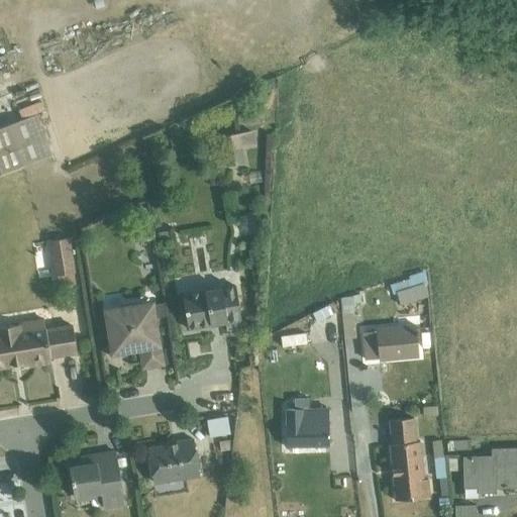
[(0,173),(52,154),(36,114),(0,126),(0,173)]
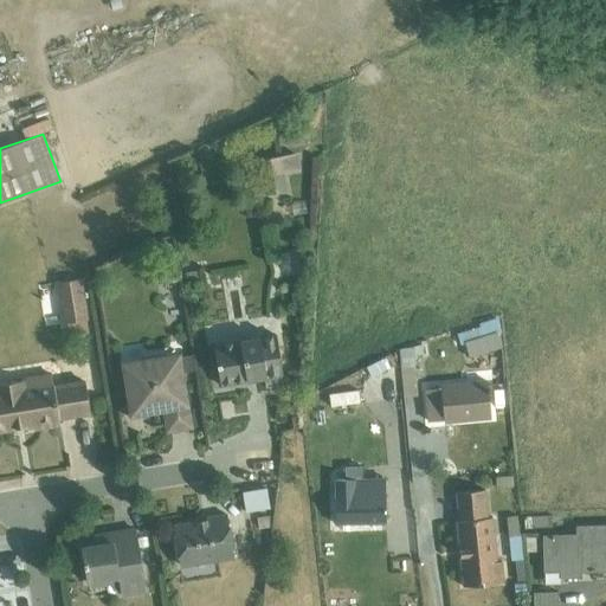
[(197,139),(174,147),(178,158),(201,149),(197,139)]
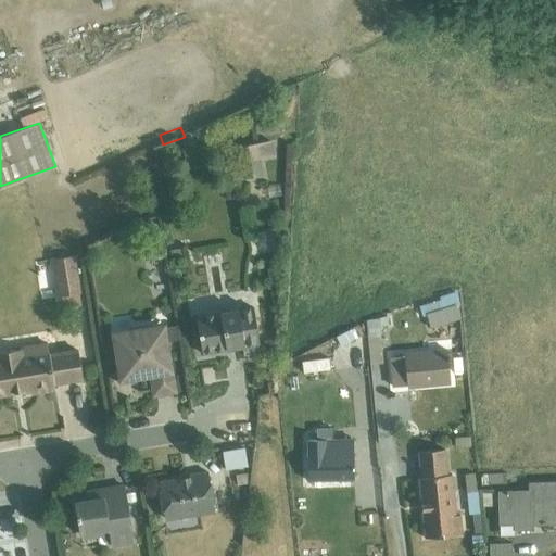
[(272,140),(234,146),(237,161),(241,161),(244,177),(262,174),(260,158),(275,155),(272,140)]
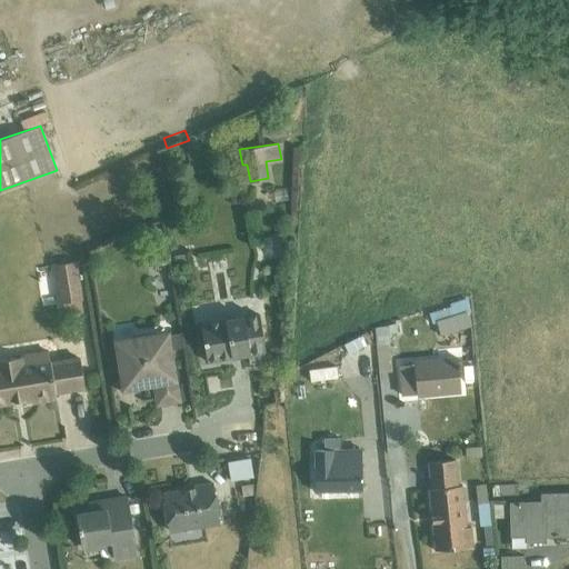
[(450,307),(429,312),(432,322),(437,321),(440,335),(470,325),(467,313),(471,311),(467,298),(450,303),(450,307)]
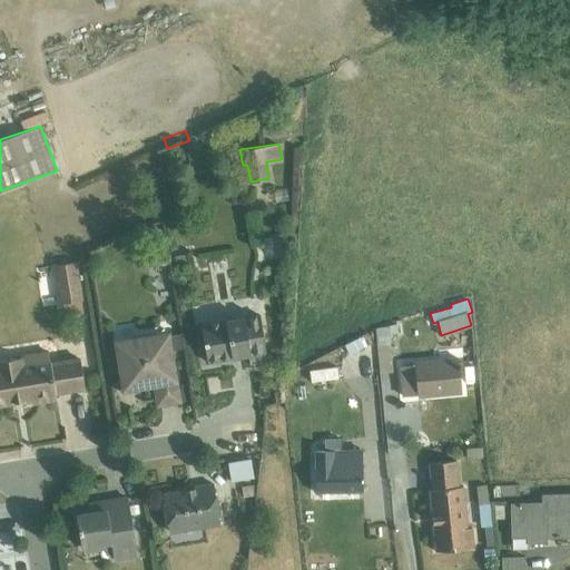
[(202,323),(208,362),(249,355),(251,363),(266,361),(265,353),(267,353),(261,313),(202,323)]
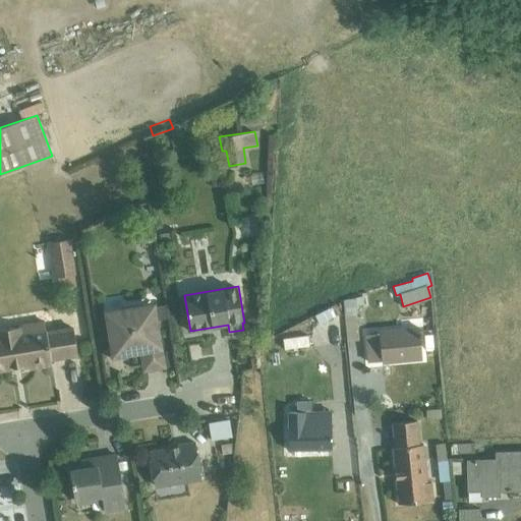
[(344,298),(347,340),(359,339),(356,307),(369,306),(368,295),(345,298),(344,298)]
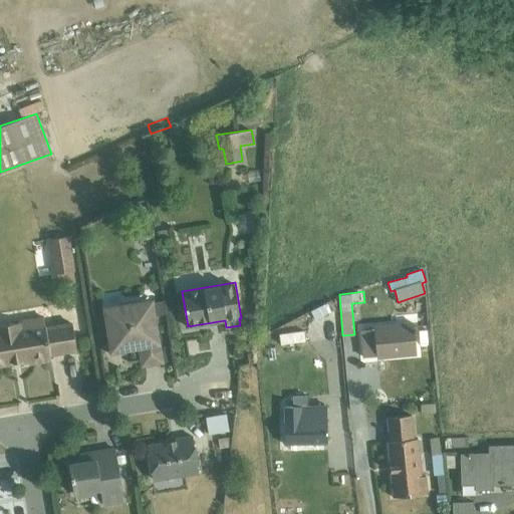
[(157,340),(149,298),(105,306),(113,349),(138,344),(157,340)]
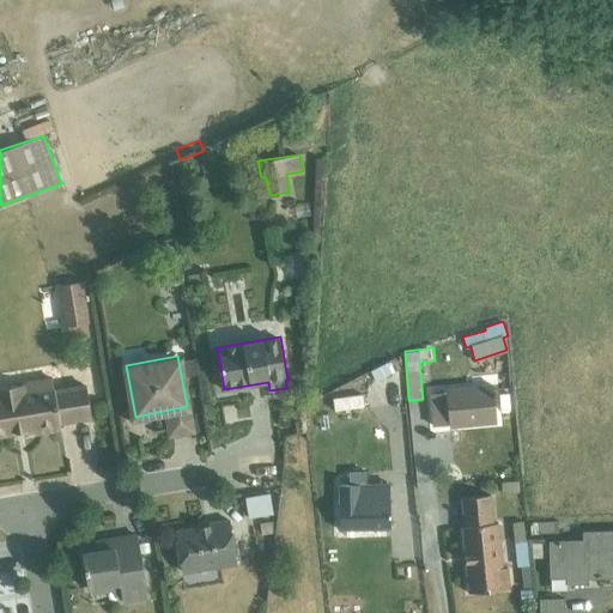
[(187,406),(164,411),(169,437),(196,432),(183,356),(177,356),(187,406)]
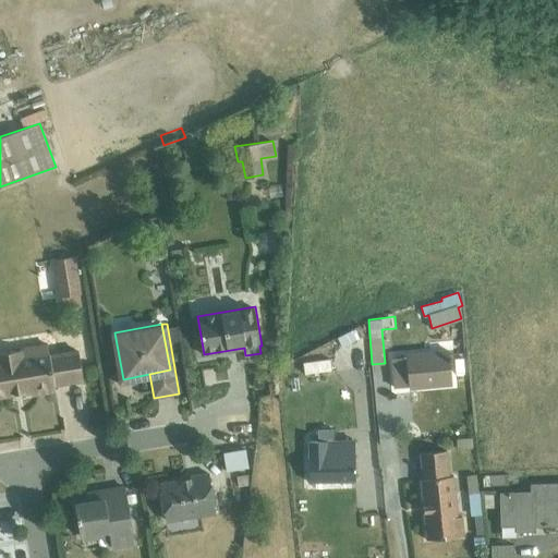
[(0,396),(31,391),(32,393),(56,390),(55,384),(84,379),(79,349),(50,354),(48,342),(21,347),(21,350),(0,352),(0,396)]
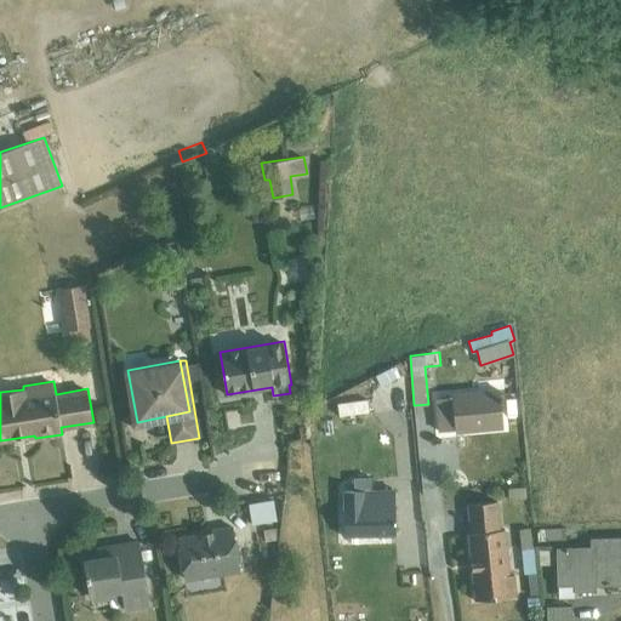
[(437,399),(440,432),(456,429),(456,432),(503,427),(500,389),(451,393),(451,397),(437,399)]
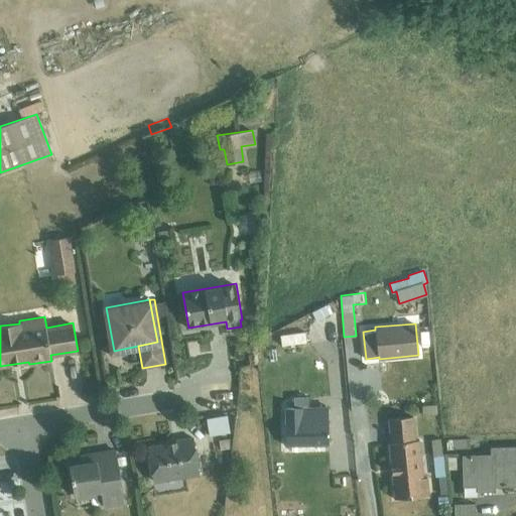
[(294,408),(309,407),(309,397),(304,397),(304,387),(294,387),(294,408)]
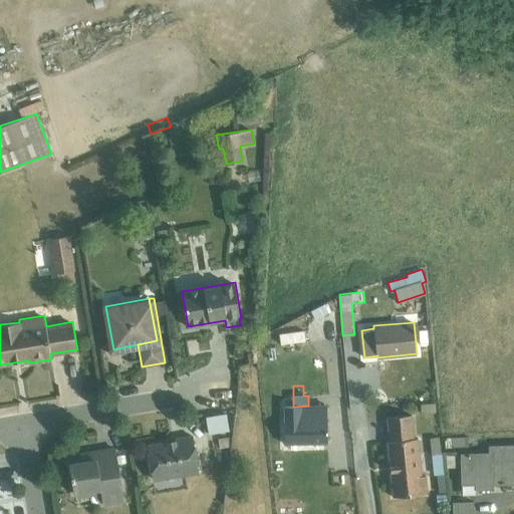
[(308,406),(293,407),(283,407),(284,444),(327,443),(327,406),(308,406)]
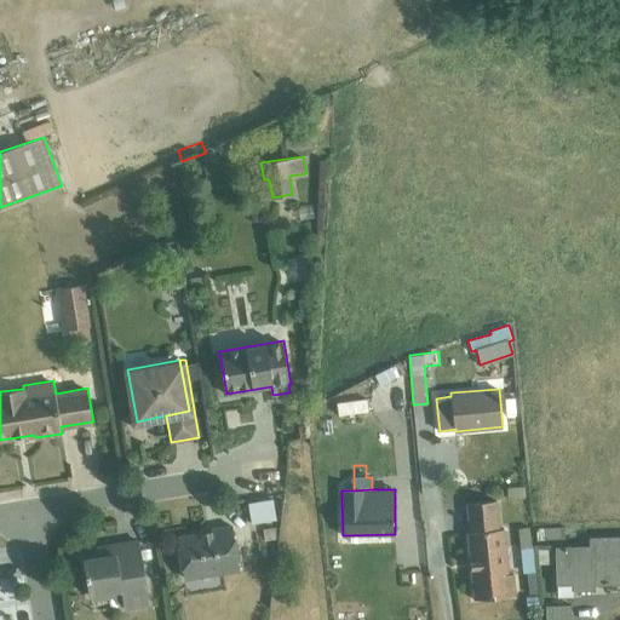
[(274,499),(248,503),(251,523),(276,520),(274,499)]
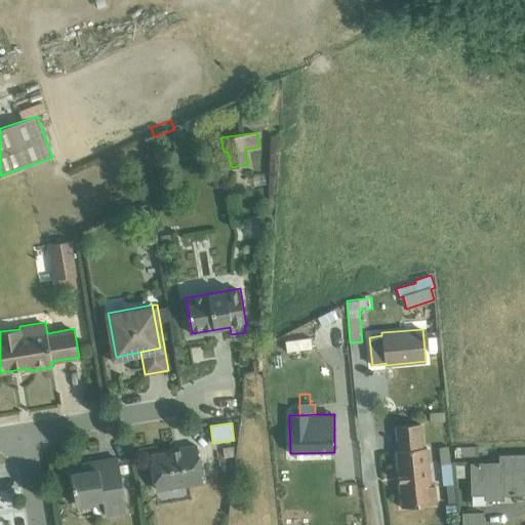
[(396,450),(402,508),(437,505),(436,486),(432,486),(428,448),(423,448),(421,423),(396,426),(398,450),(396,450)]
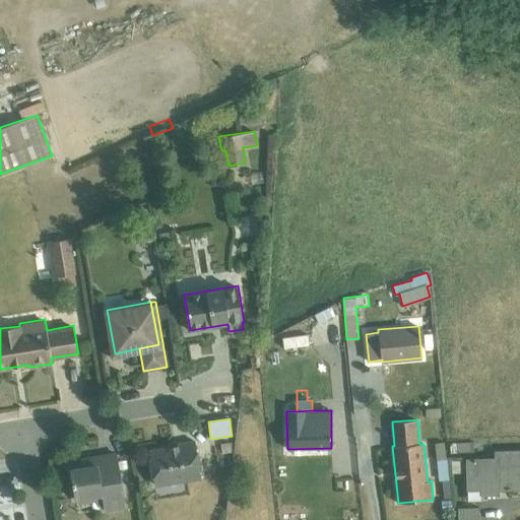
[(149,452),(154,486),(201,479),(195,441),(177,444),(177,447),(149,452)]
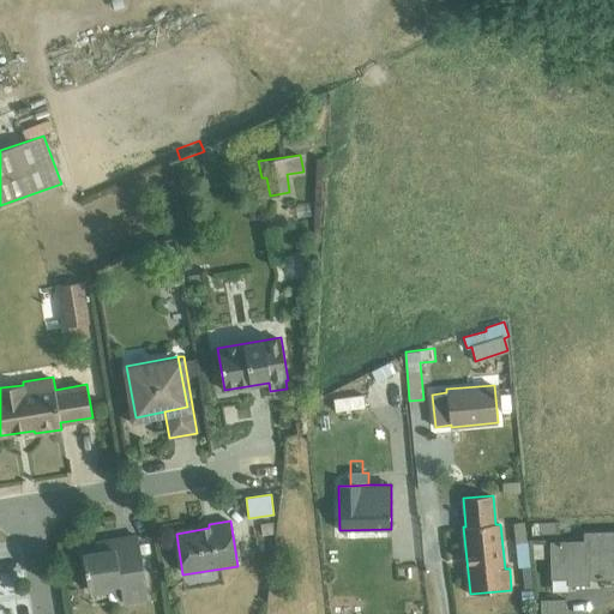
[(527,540),(524,522),(513,523),(518,567),(522,567),(524,588),(533,588),(529,540),(527,540)]
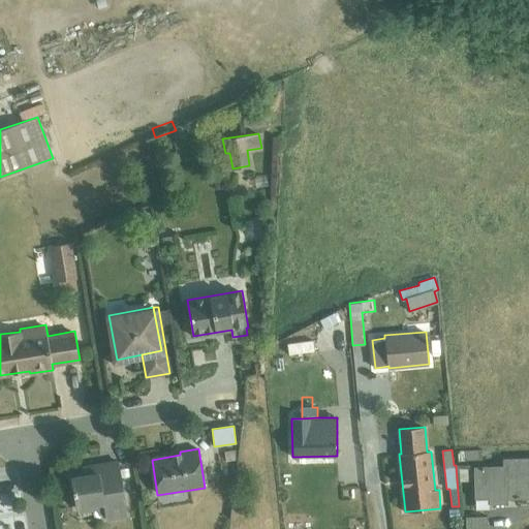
[(483,449),(458,450),(458,461),(483,460),(483,449)]
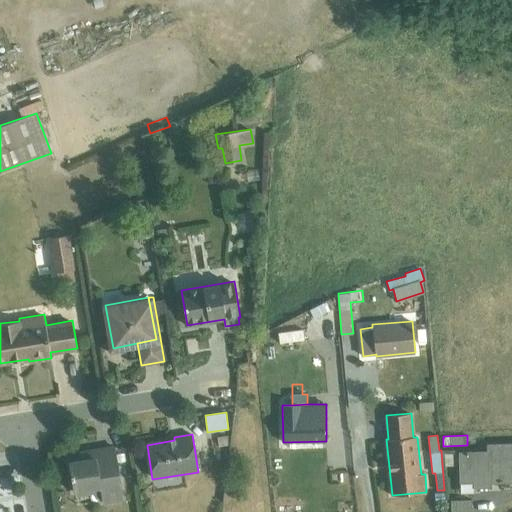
[(511,481),(511,442),(486,443),(487,451),(458,451),(459,483),(460,483),(460,493),(474,493),(474,488),(491,488),(491,482),(511,481)]
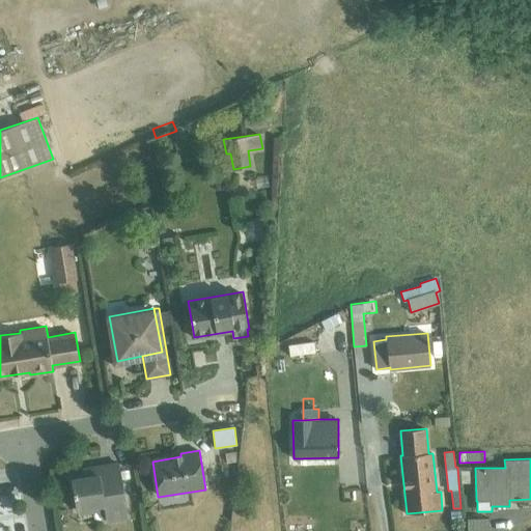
[(82,468),(83,478),(96,475),(95,468),(119,464),(118,462),(82,468)]
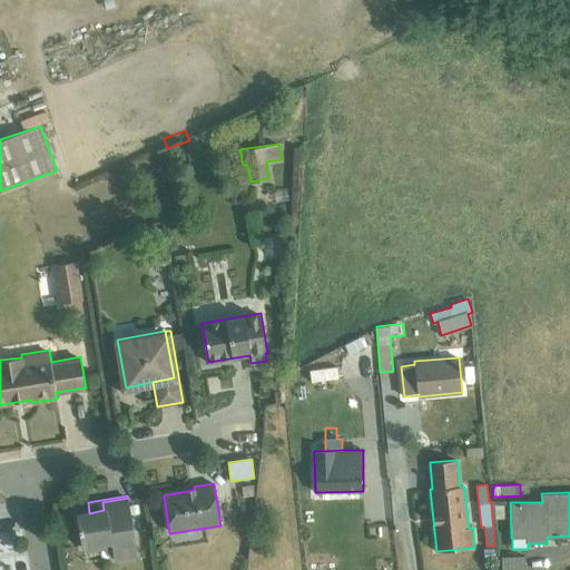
[(77,516),(82,547),(111,542),(115,561),(138,557),(128,498),(102,502),(104,510),(89,513),(77,516)]
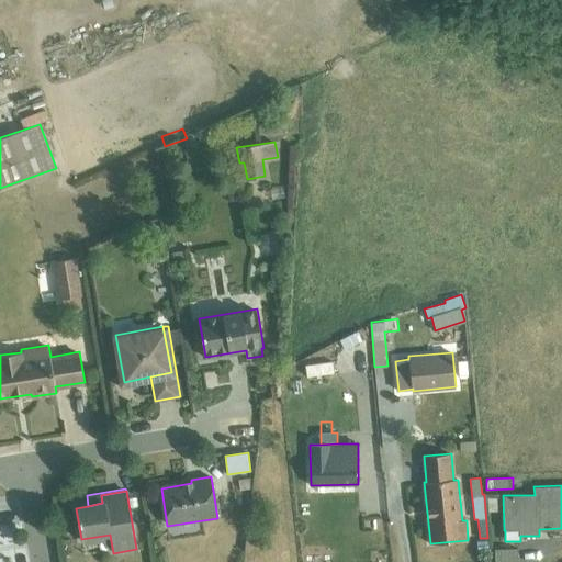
[(517,561),(518,548),(495,549),(495,561),(517,561)]
